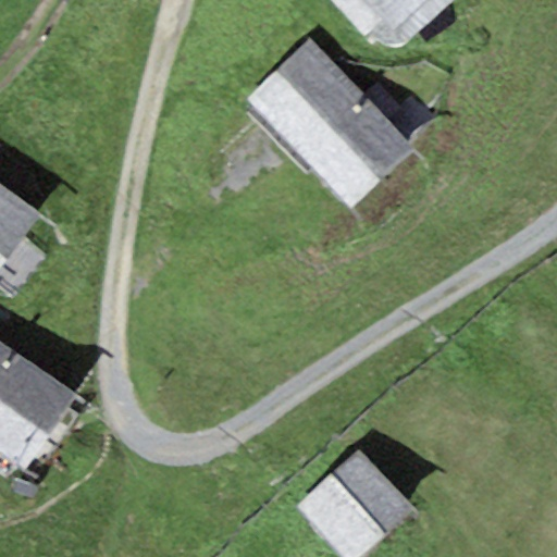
[(362,0),(392,32),(426,0),(362,0)]
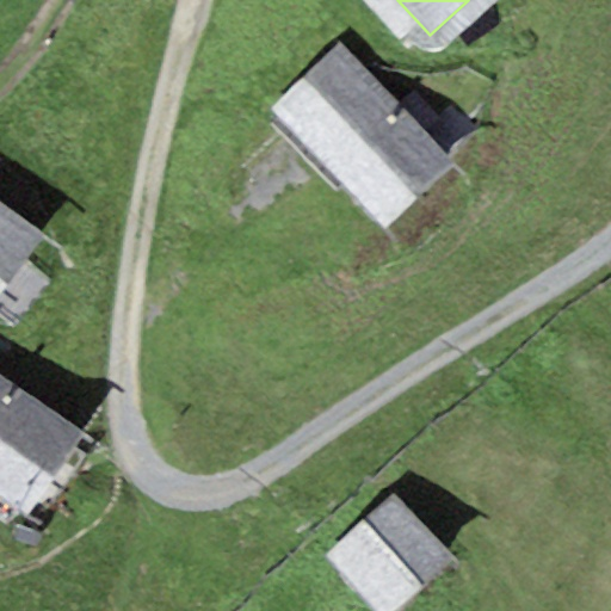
[(454,166),(338,42),(269,106),(383,230),(454,166)]
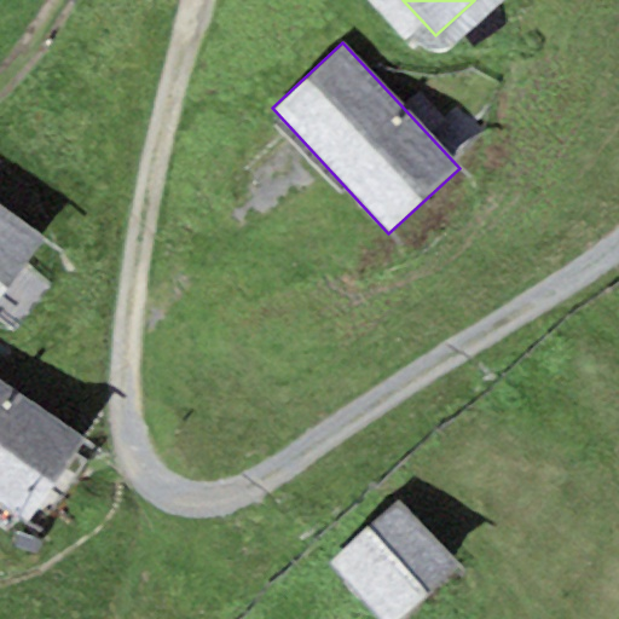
[(0,301),(45,239),(0,208),(0,301)]
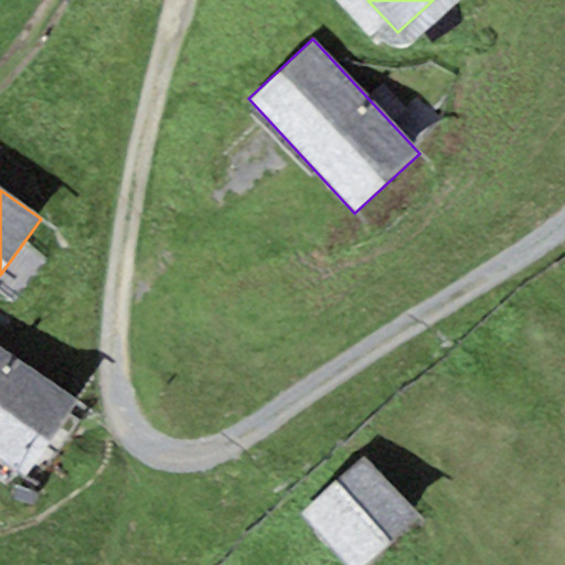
[(78,402),(0,349),(0,464),(24,481),(78,402)]
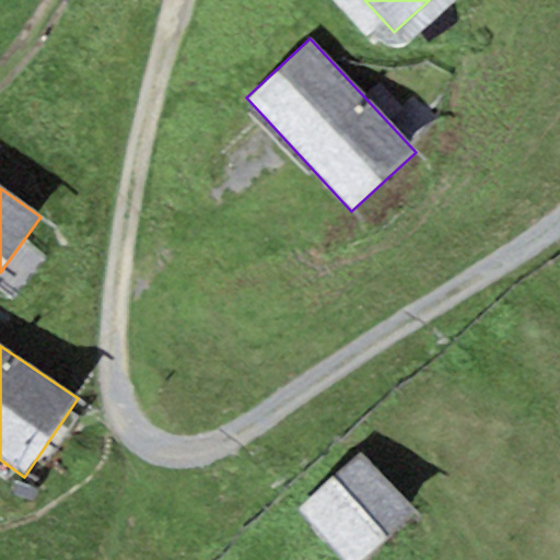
[(345,559),(366,559),(416,513),(360,455),(300,513),(345,559)]
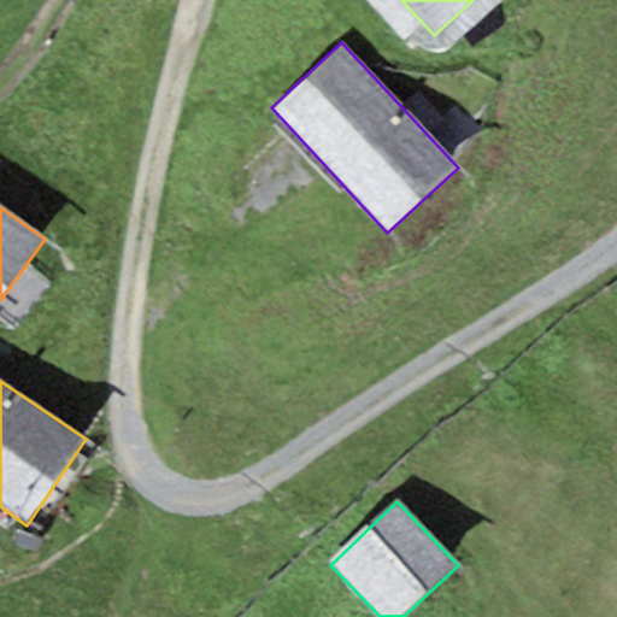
All buildings are outlined.
